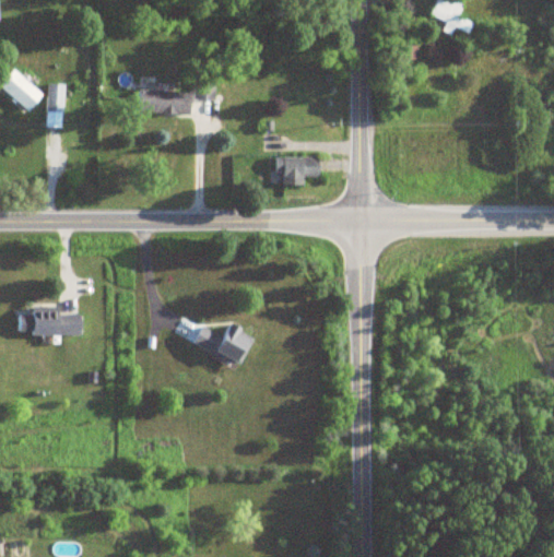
[(466,4),(456,0),(437,0),(431,15),(470,33),(475,22),(461,16),(466,4)]
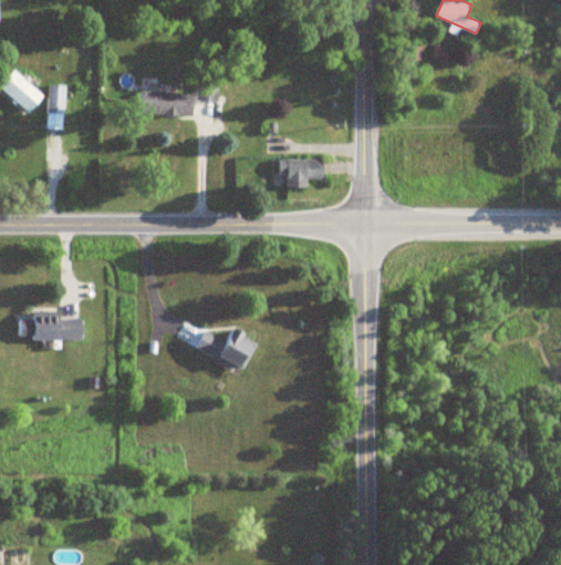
[(0,85),(0,88),(29,112),(43,95),(13,70),(0,85)]
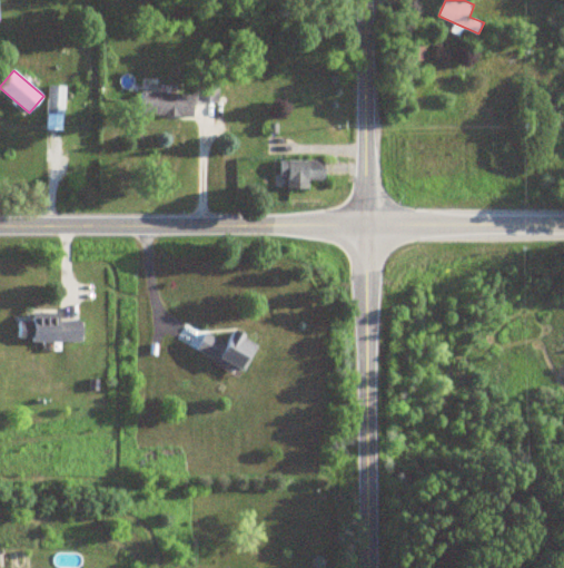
[(220,76),(199,76),(199,100),(220,100),(220,76)]
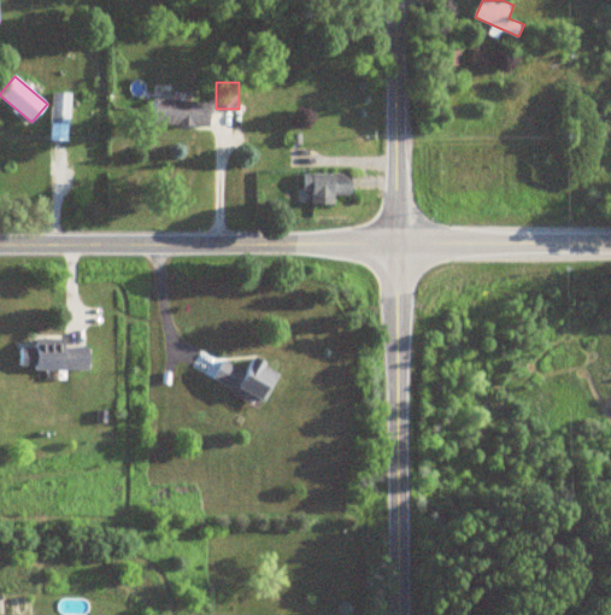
[(74,92),(54,92),(54,123),(74,123),(74,92)]
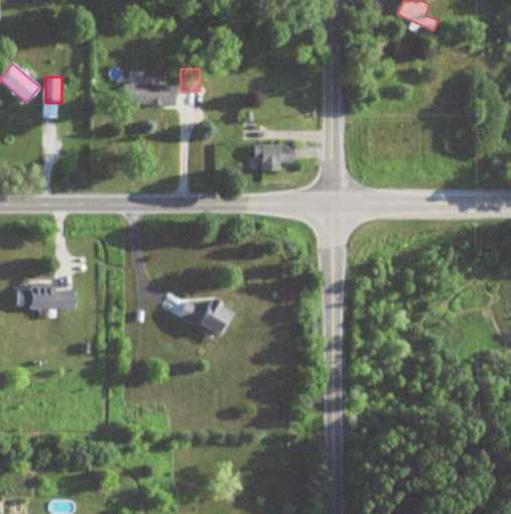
[(175,105),(175,84),(128,83),(128,104),(175,105)]
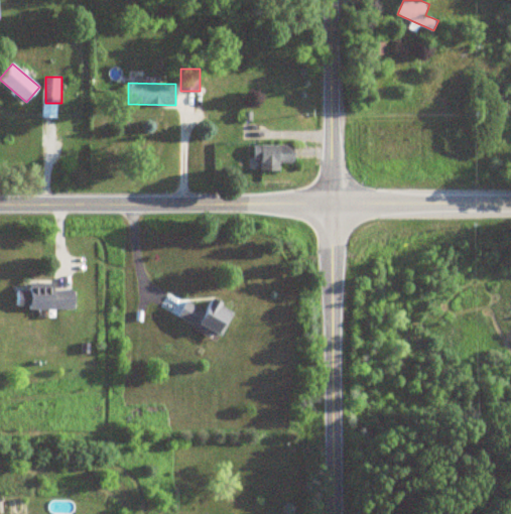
[(294,144),(253,144),(253,166),(294,166),(294,144)]
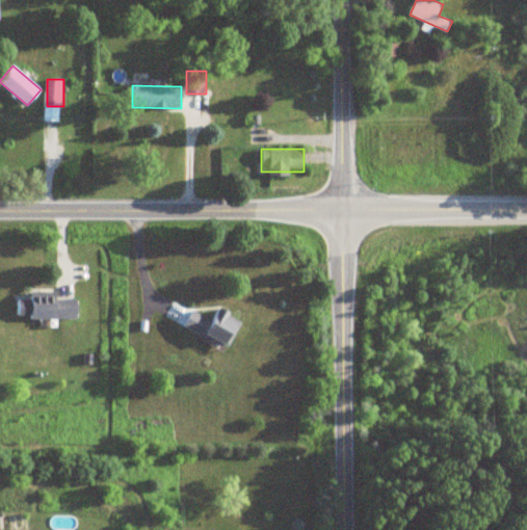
[(18,295),(17,317),(77,318),(77,296),(18,295)]
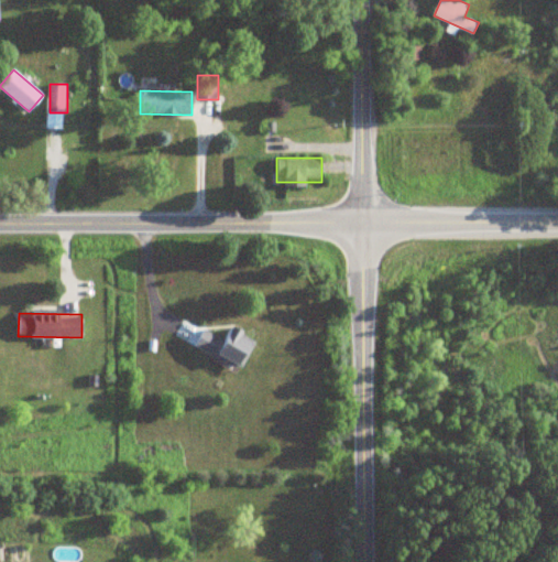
[(200,327),(193,347),(241,368),(254,338),(226,326),(222,336),(200,327)]
